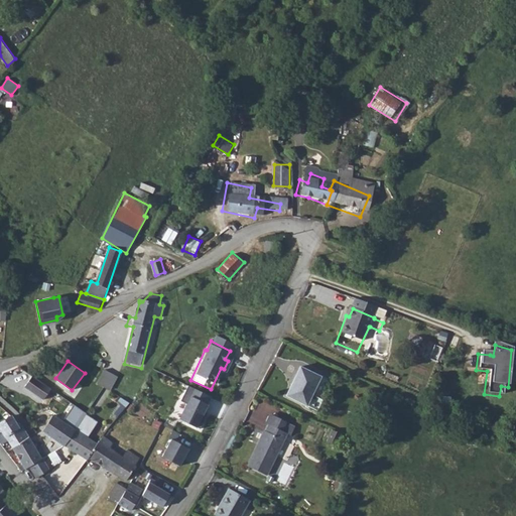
[(105,369),(98,383),(111,389),(118,376),(105,369)]
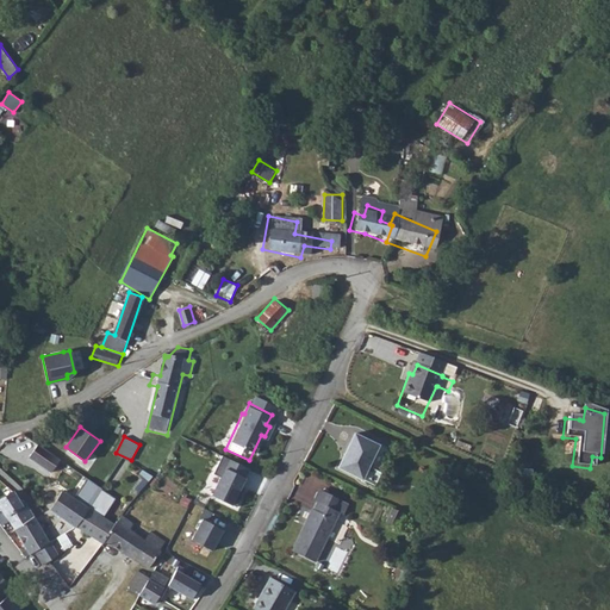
[(39,443),(30,459),(53,473),(62,460),(39,443)]
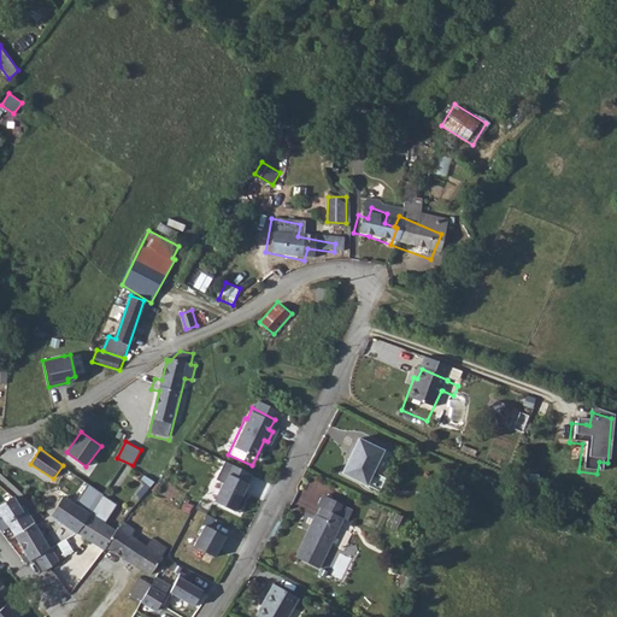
[(338,481),(362,493),(377,460),(353,448),(338,481)]
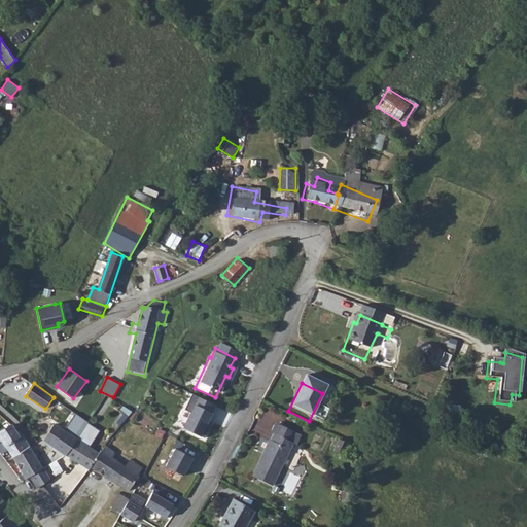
[(219,408),(200,397),(184,428),(206,437),(219,408)]
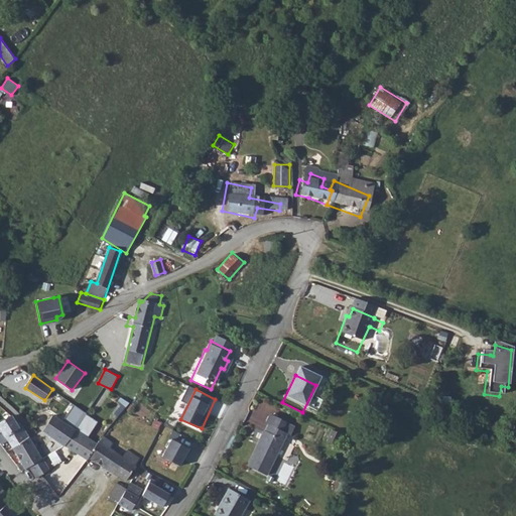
[(15,415),(0,423),(0,425),(13,447),(28,438),(15,415)]
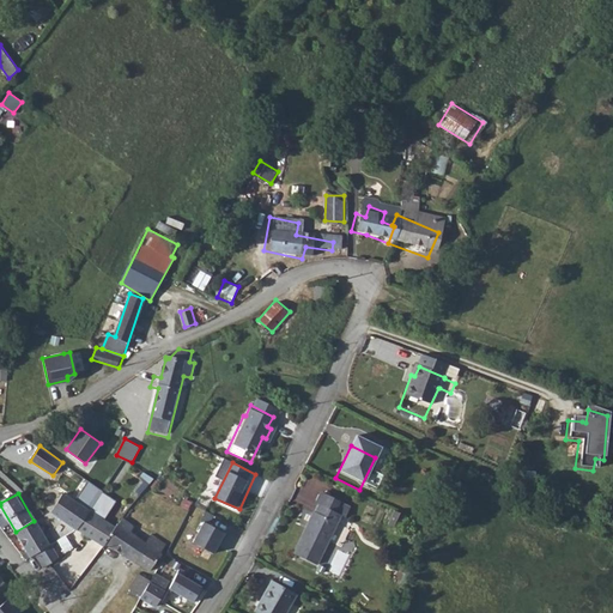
[(35,505),(32,508),(46,517),(64,528),(73,534),(83,517),(56,501),(54,504),(37,493),(31,503),(35,505)]
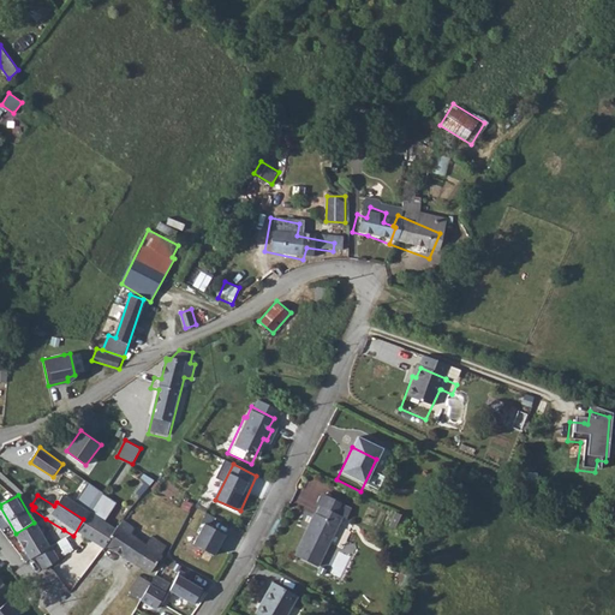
[(310,523),(308,521),(287,562),(310,574),(334,525),(339,527),(344,518),(334,513),(329,521),(314,514),(310,523)]
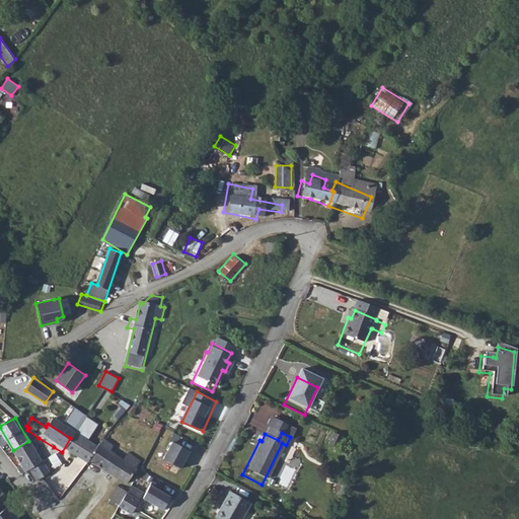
[(70,438),(62,452),(76,459),(83,463),(85,460),(92,451),(70,438)]
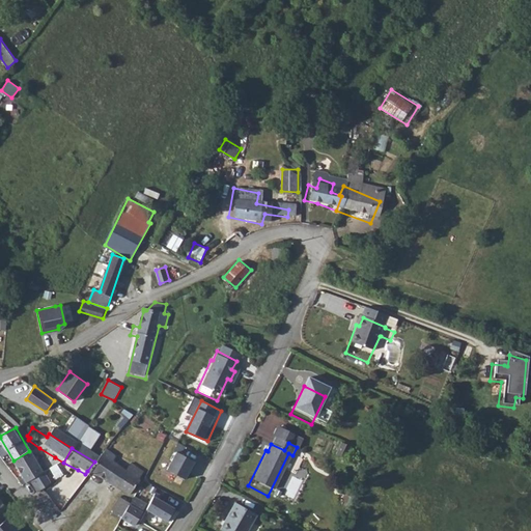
[(337,450),(336,449),(330,462),(339,466),(345,453),(337,450)]
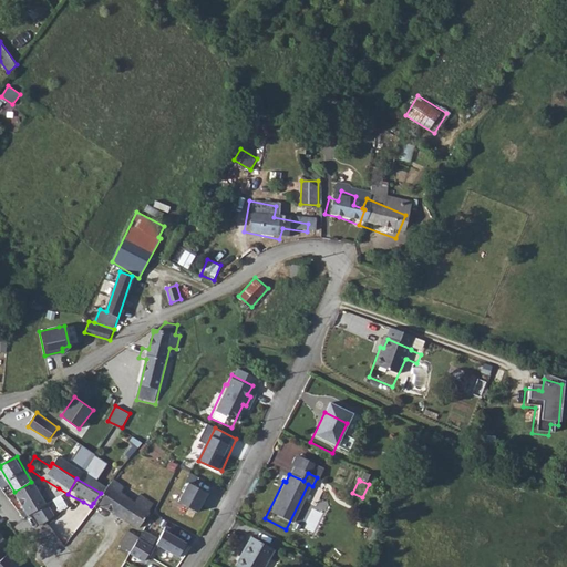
[(31,482),(14,492),(29,516),(31,514),(45,506),(31,482)]
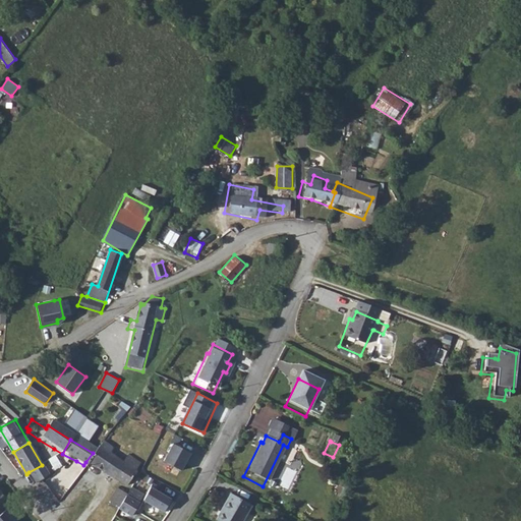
[(191,454),(173,444),(164,461),(182,471),(191,454)]
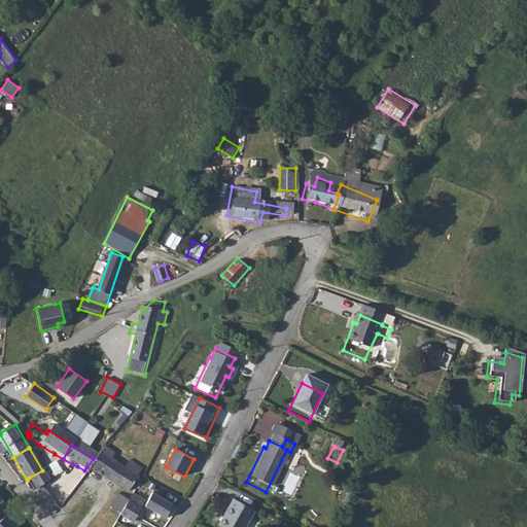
[(101,450),(96,455),(107,462),(111,456),(101,450)]
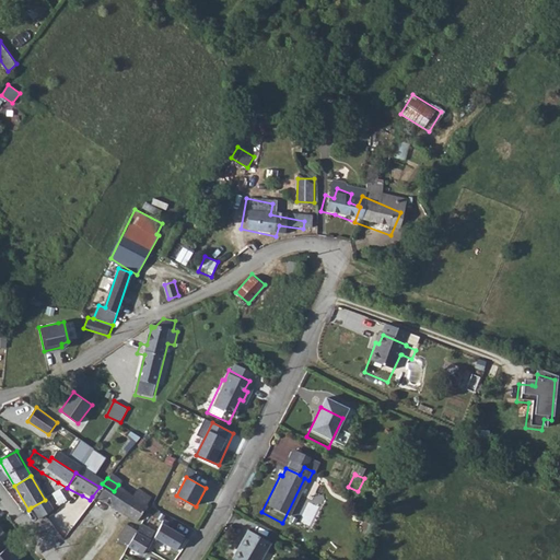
[(100,487),(92,497),(111,509),(120,515),(129,502),(125,499),(114,491),(102,483),(100,487)]
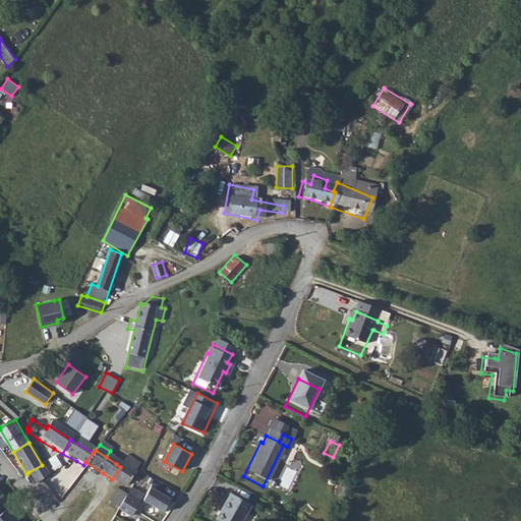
[(120,467),(112,479),(122,486),(131,474),(128,472),(135,462),(123,455),(116,464),(120,467)]
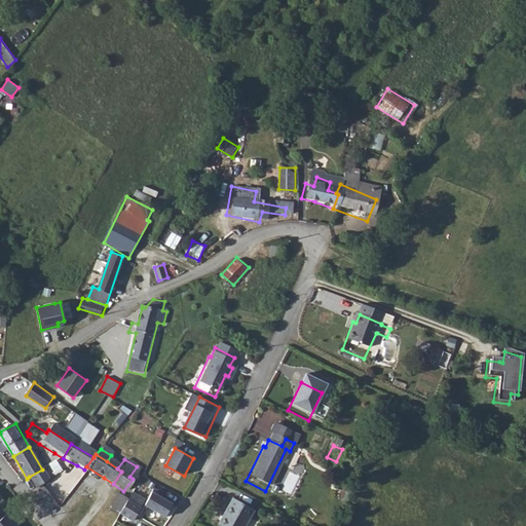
[(42,470),(29,477),(35,486),(47,479),(42,470)]
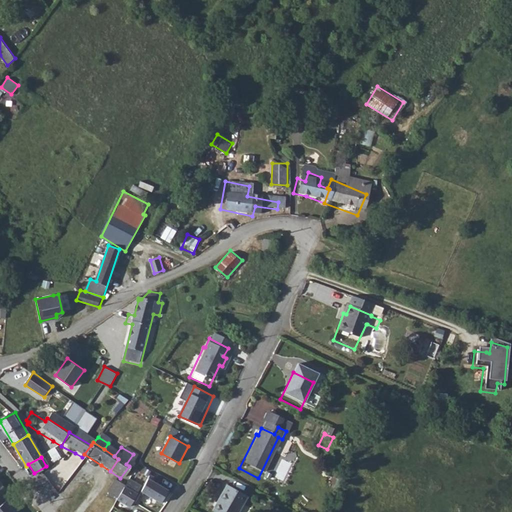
[(121,490),(114,504),(125,511),(137,489),(125,481),(121,490)]
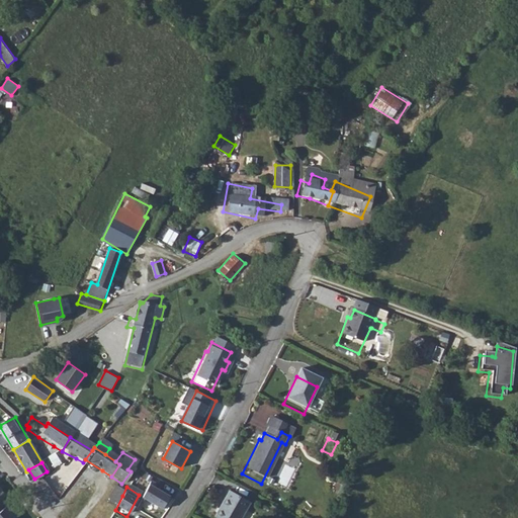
[(111,490),(102,504),(115,510),(122,496),(111,490)]
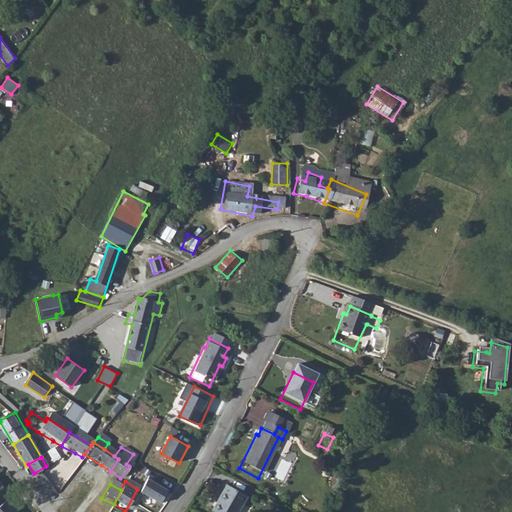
[(143,484),(137,495),(156,507),(162,496),(147,486),(143,484)]
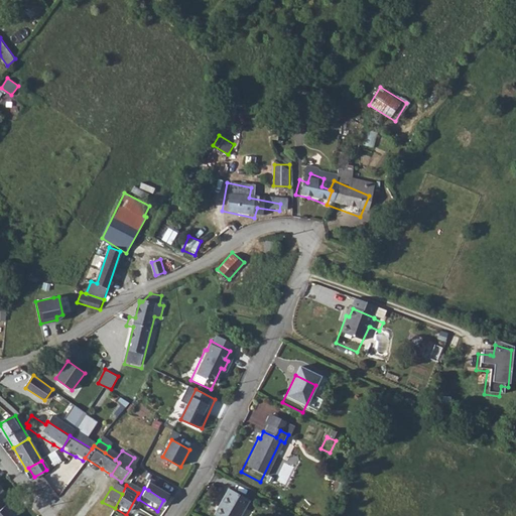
[(226,496),(214,515),(241,515),(246,509),(226,496)]
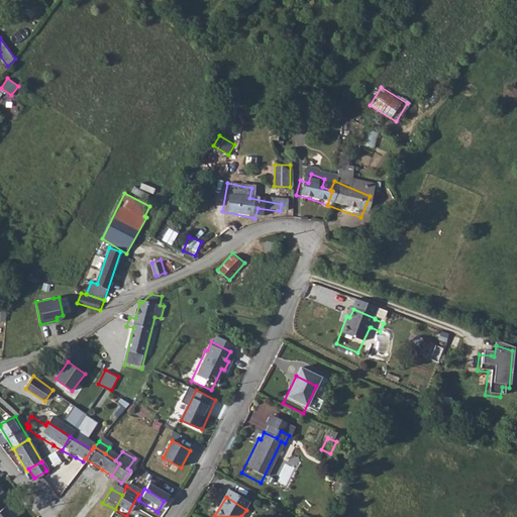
[(18,516),(7,504),(0,510),(0,516),(18,516)]
